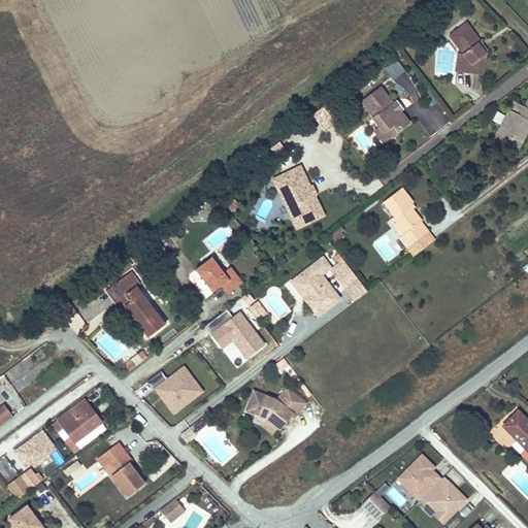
[(463,77),(481,79),(483,61),(482,60),(483,58),(482,56),(474,48),(477,45),(462,29),(447,43),(462,60),(461,68),(463,68),(463,77)]
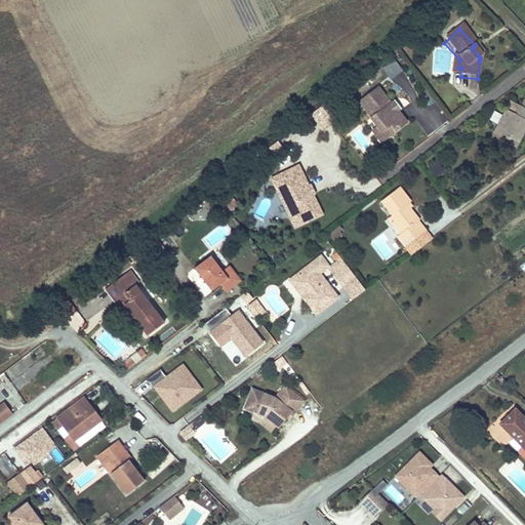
[(481,53),(475,45),(472,48),(479,55),(481,53)]
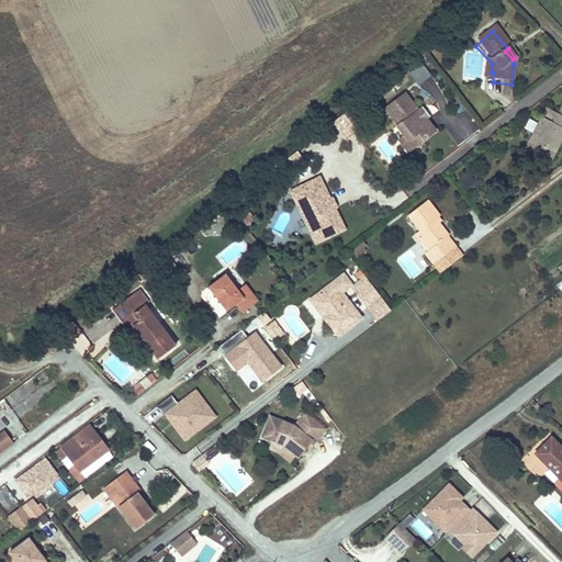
[(418,83),(431,75),(422,62),(408,71),(418,83)]
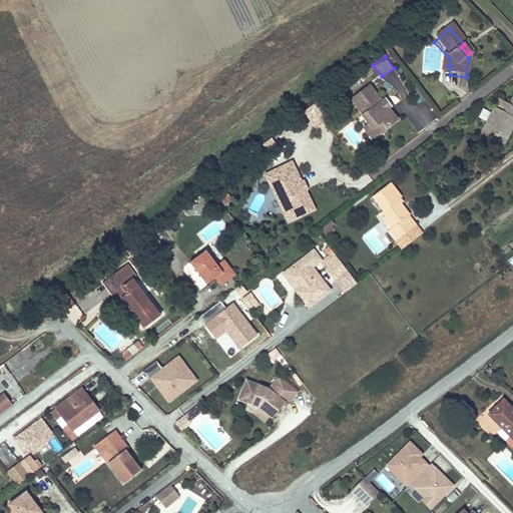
[(378,133),(398,118),(390,107),(389,108),(383,100),(371,84),(354,97),(365,112),(364,113),(370,122),(378,133)]
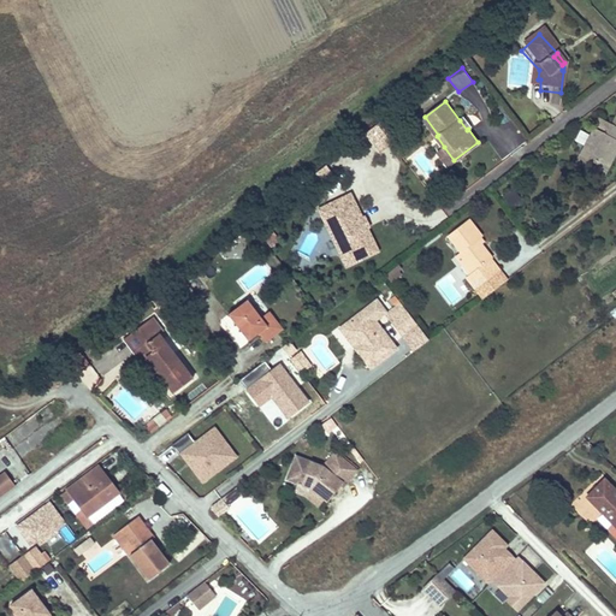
[(460,120),(467,130),(468,129),(472,126),(465,117),(460,120)]
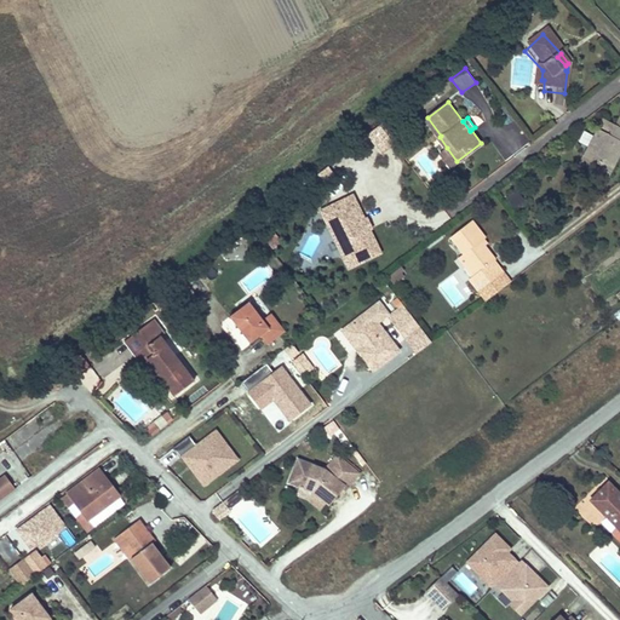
[(592,139),(585,154),(607,165),(619,139),(619,127),(603,120),(598,128),(592,139)]
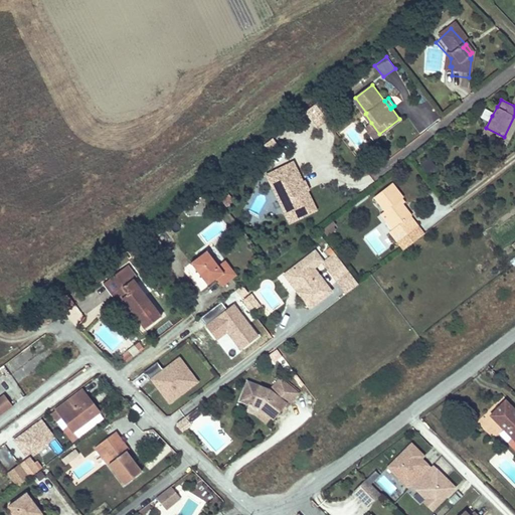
[(497,107),(492,105),(488,114),(492,116),(497,107)]
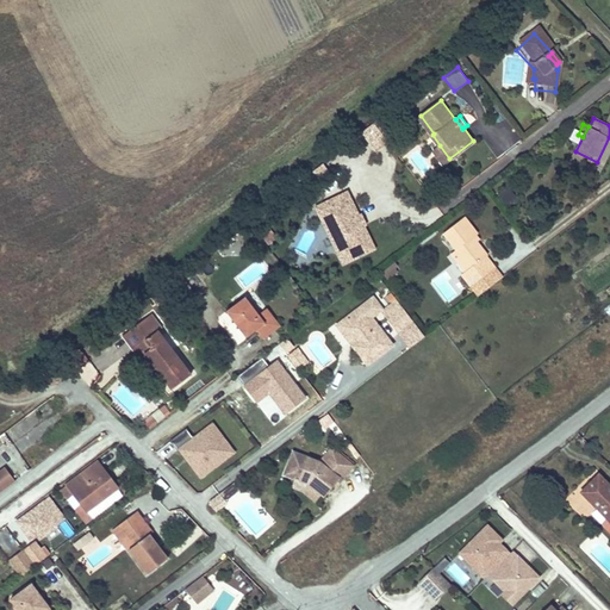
[(597,162),(576,151),(571,161),(597,173),(609,147),(609,137),(597,162)]
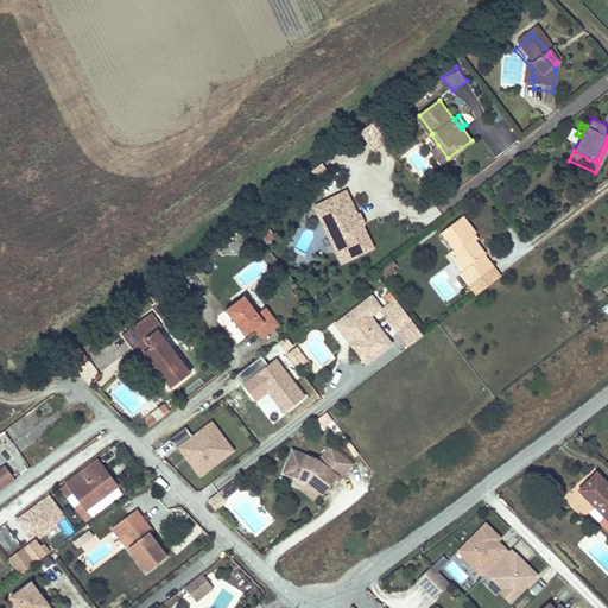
[(448,158),(438,145),(431,150),(441,163),(448,158)]
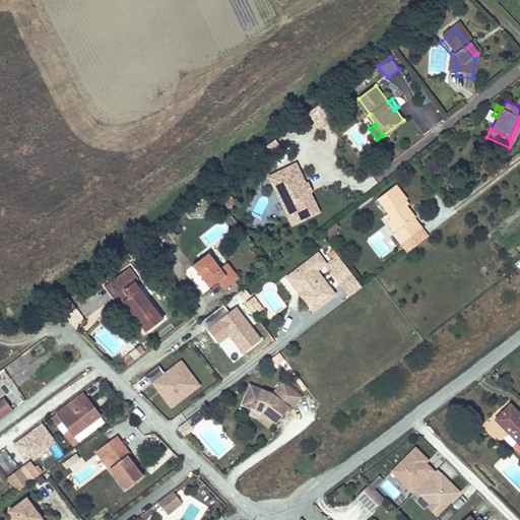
[(432,175),(440,168),(433,158),(424,166),(432,175)]
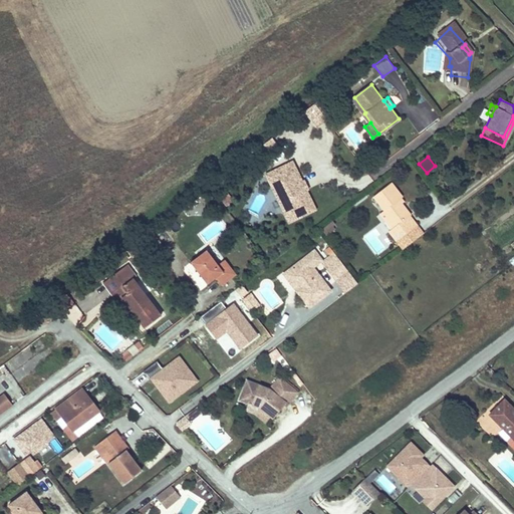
[(294,162),(267,175),(273,187),(278,185),(288,208),(284,210),(289,222),(316,210),(306,190),(304,191),(301,184),(303,183),(294,162)]
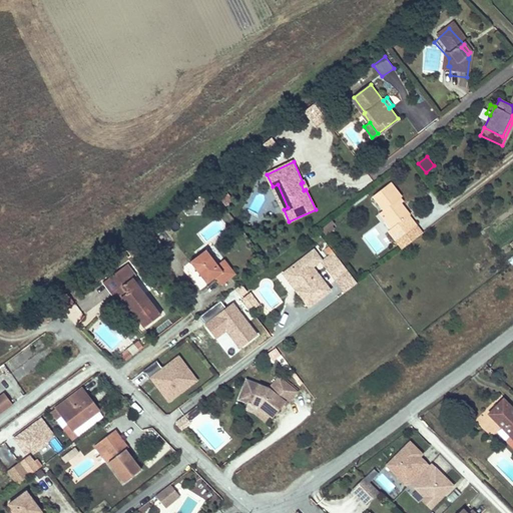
[(304,190),(306,189),(309,188),(306,181),(301,183),(304,190)]
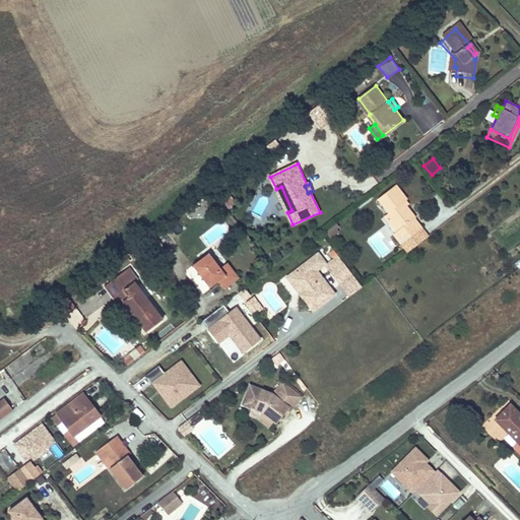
[(405,198),(394,184),(377,197),(388,211),(387,211),(399,228),(396,231),(393,232),(401,243),(421,226),(413,217),(414,216),(405,204),(402,201),(405,198)]
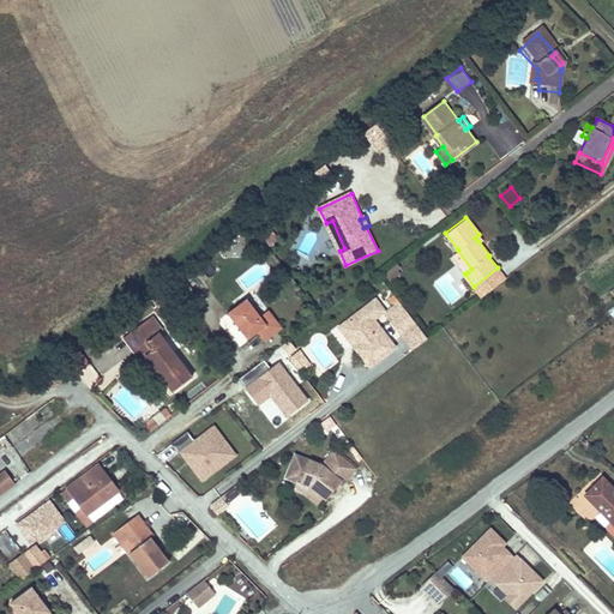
[(326,223),(339,251),(344,248),(332,221),(326,223)]
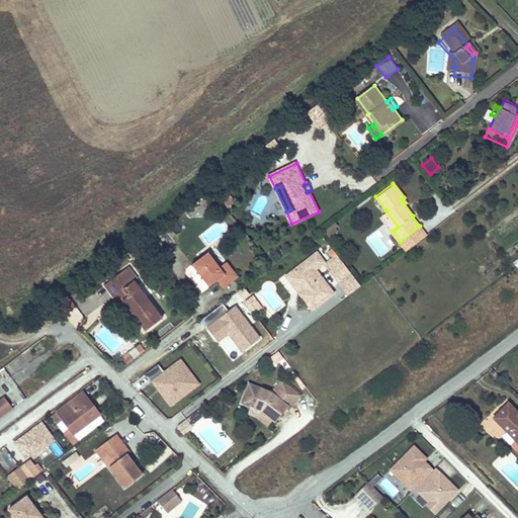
[(398,227),(385,210),(382,213),(395,230),(398,227)]
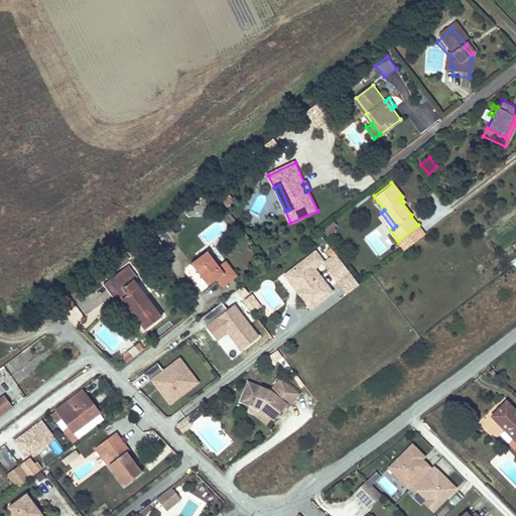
[(378,254),(390,244),(378,228),(365,238),(378,254)]
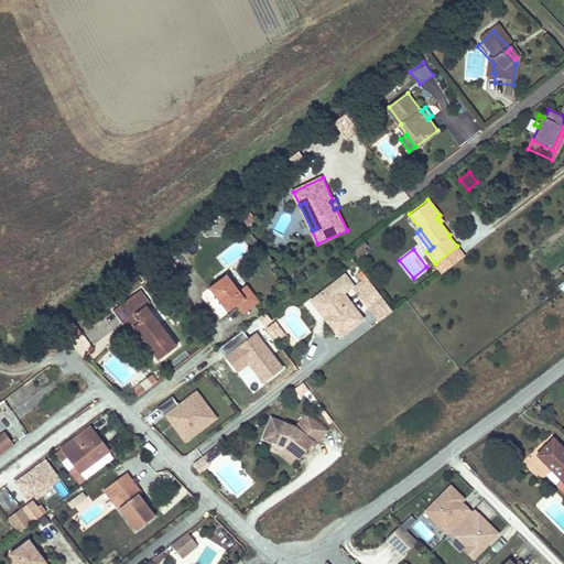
[(243,314),(260,303),(247,285),(240,291),(229,274),(210,288),(229,313),(238,306),(243,314)]
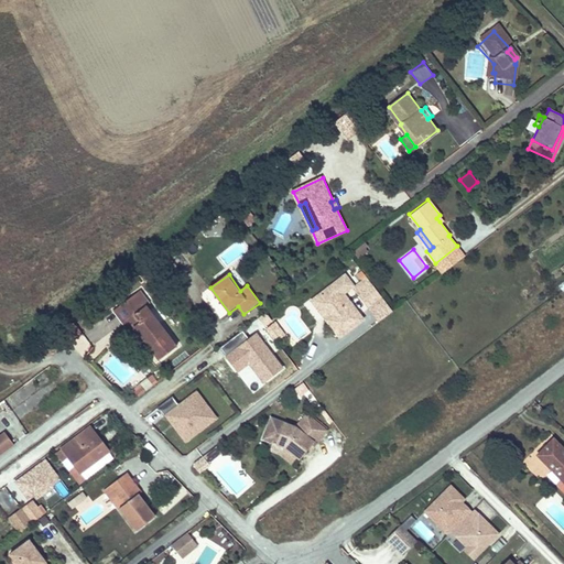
[(364,279),(350,289),(353,293),(367,282),(364,279)]
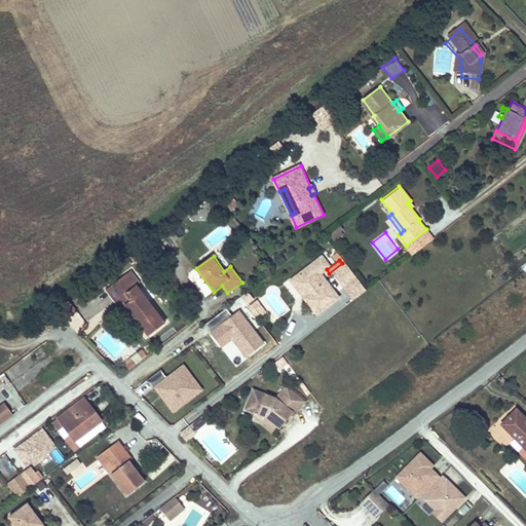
[(341,289),(354,278),(342,263),(329,273),(341,289)]
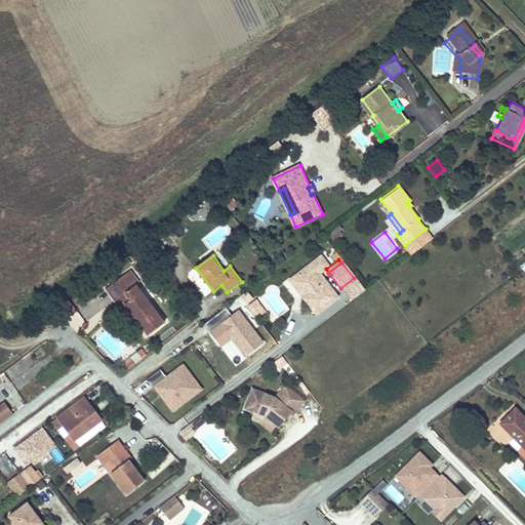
[(308,264),(290,277),(305,295),(299,298),(312,315),(334,297),(308,264)]
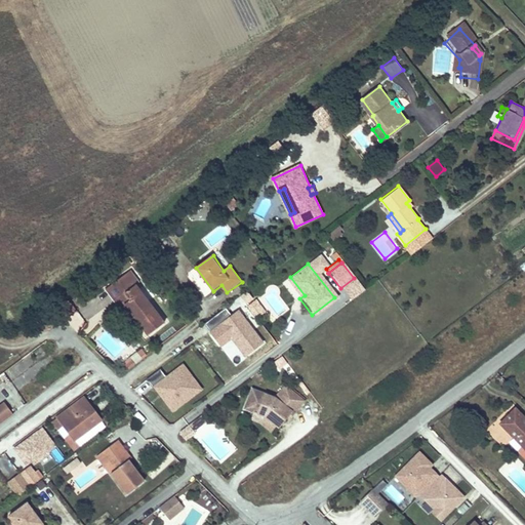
[(125,273),(102,292),(110,304),(120,296),(125,304),(120,308),(144,338),(161,325),(132,287),(135,286),(125,273)]
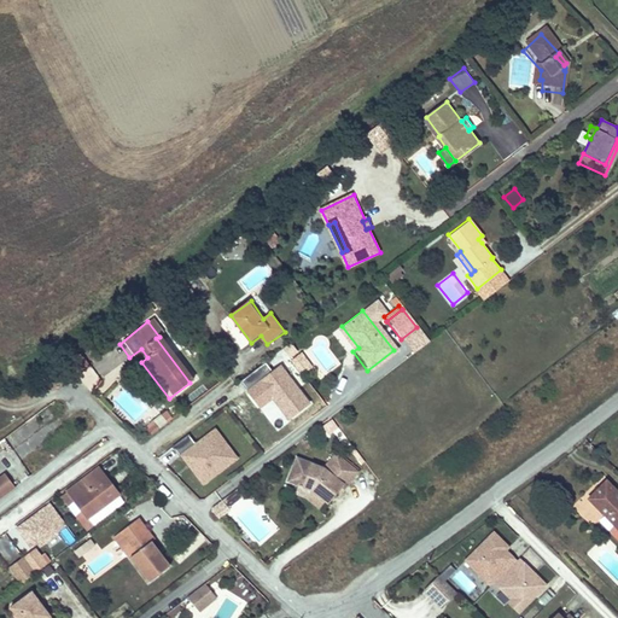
[(359,348),(342,326),(337,331),(353,351),(359,348)]
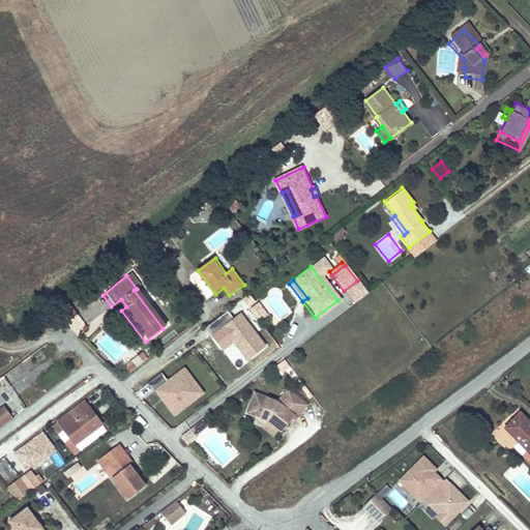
[(366,294),(357,281),(344,291),(353,303),(366,294)]
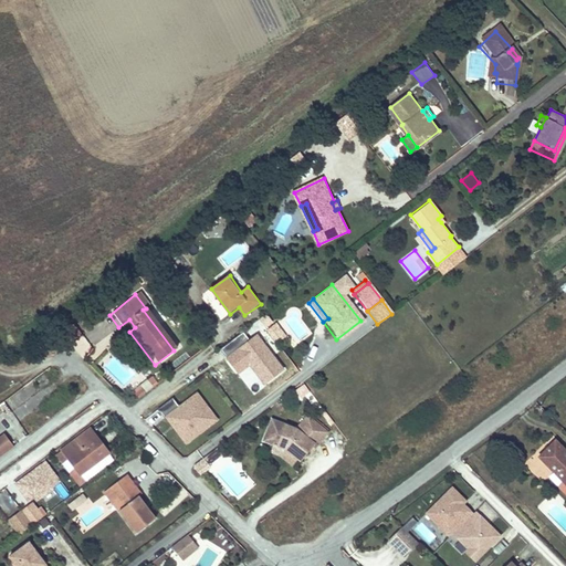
[(273,321),(268,313),(260,318),(265,326),(273,321)]
